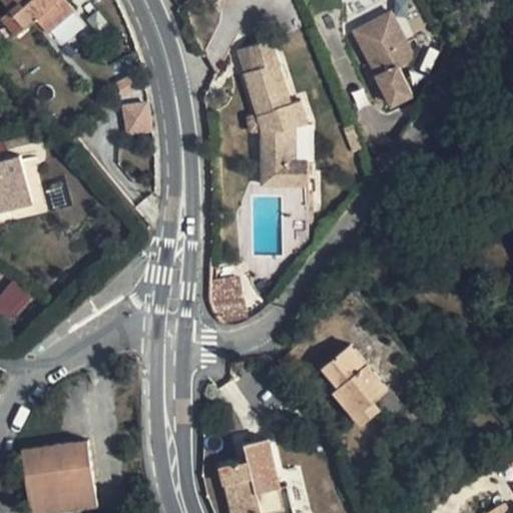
[(18,0),(25,8),(16,15),(26,26),(41,14),(52,27),(74,8),(67,0),(18,0)]
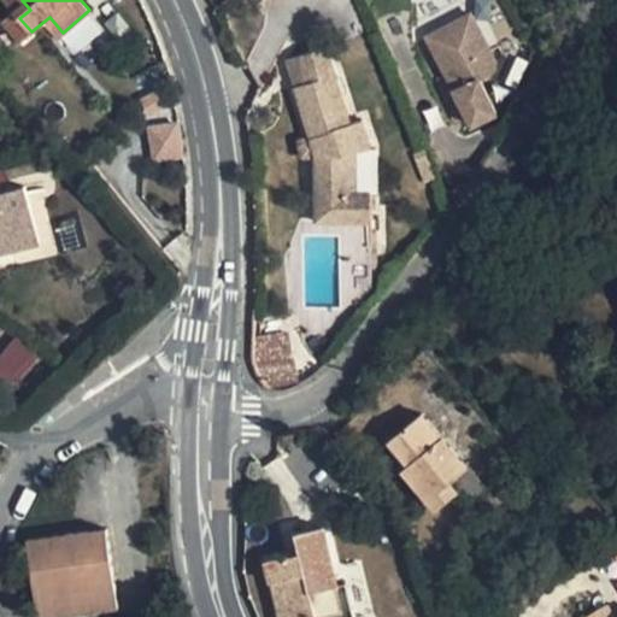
[(429,41),(447,75),(482,57),(492,75),(497,60),(474,17),(429,41)]
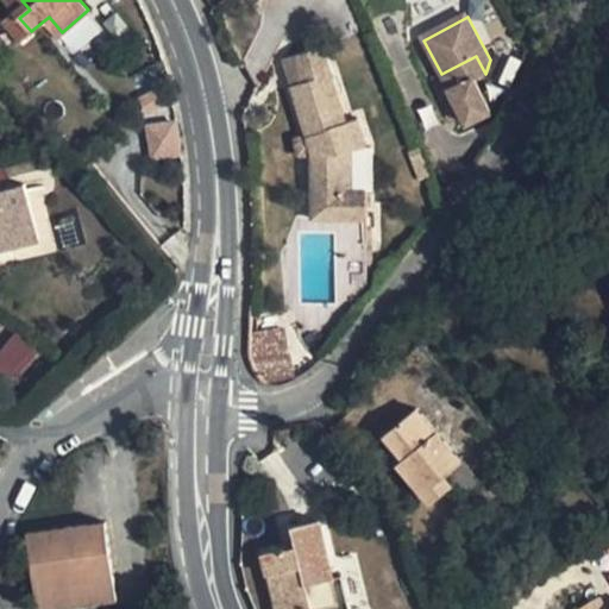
[(314,154),(314,180),(314,220),(366,219),(366,187),(356,186),(355,149),(368,144),(359,117),(347,121),(324,44),(284,58),(314,154)]
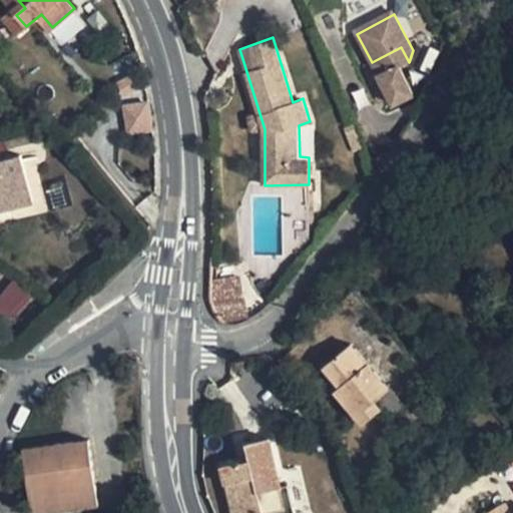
[(372,62),(395,103),(415,92),(401,66),(409,62),(401,47),(372,62)]
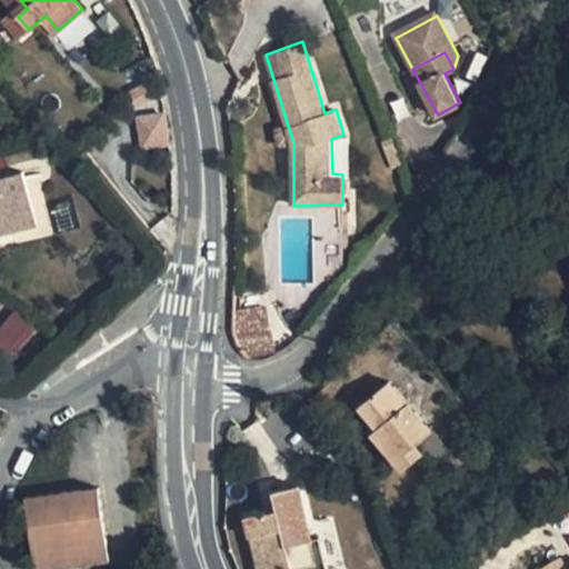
[(160,72),(156,53),(123,71),(132,90),(160,72)]
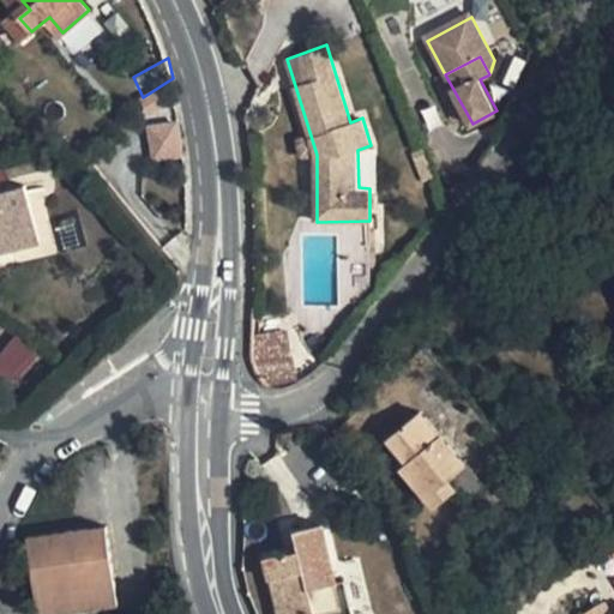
[(150,161),(181,158),(178,122),(146,125),(150,161)]
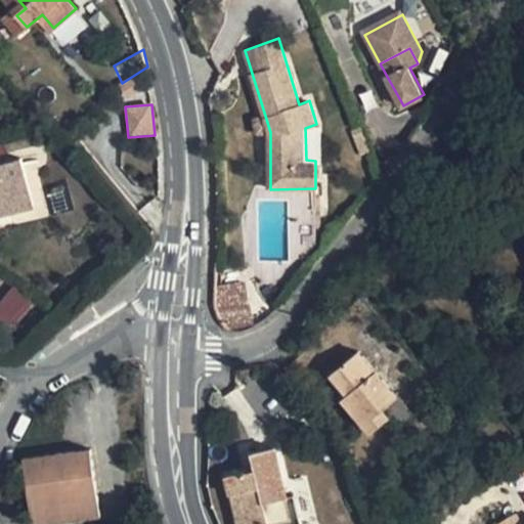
[(352,129),(363,155),(373,150),(362,125),(352,129)]
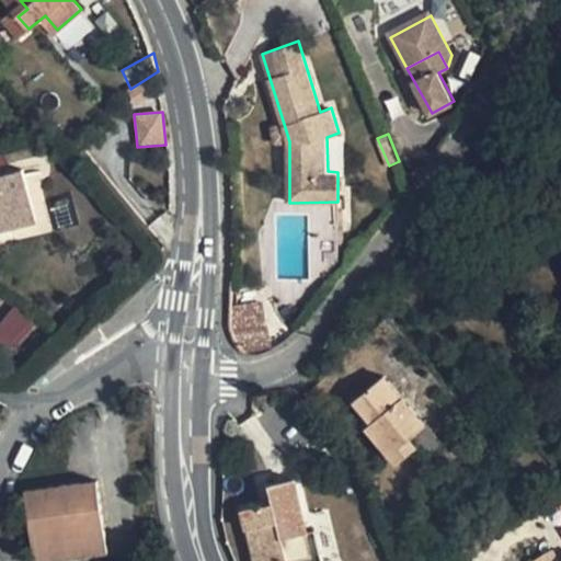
[(272,165),(289,165),(289,141),(273,140),(272,165)]
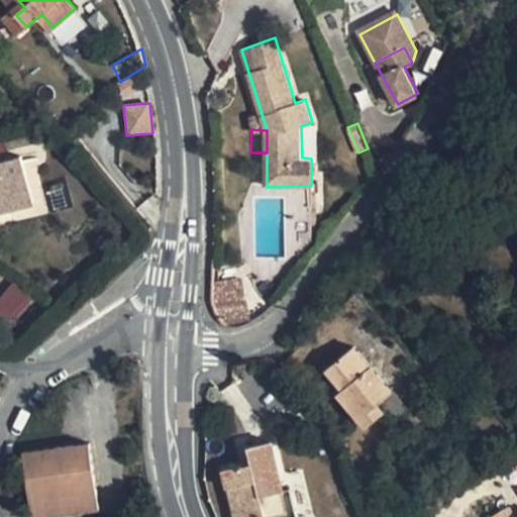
[(0,212),(34,204),(21,157),(0,162),(0,212)]
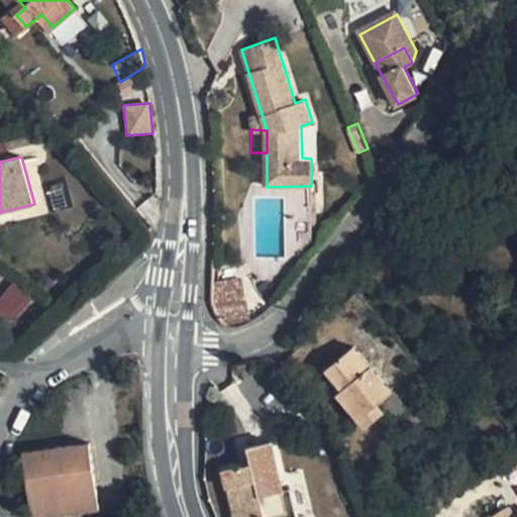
[(297,192),(298,225),(317,224),(316,192),(297,192)]
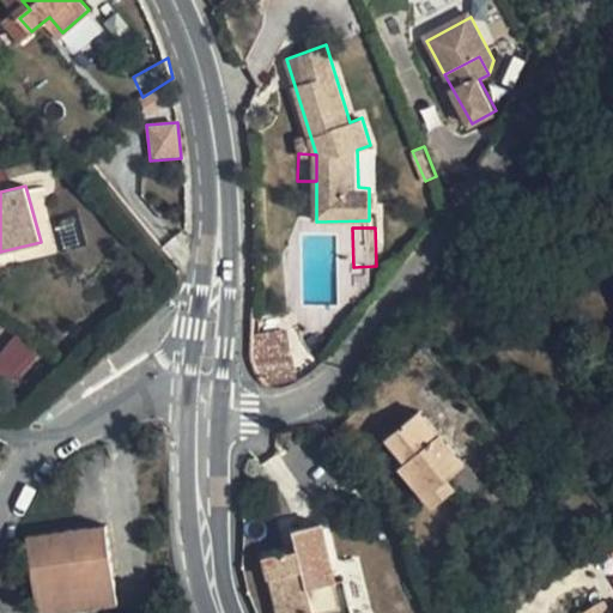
[(287,328),(252,334),(252,338),(252,349),(250,354),(250,356),(252,359),(252,362),(253,365),(254,366),(293,359),(287,328)]
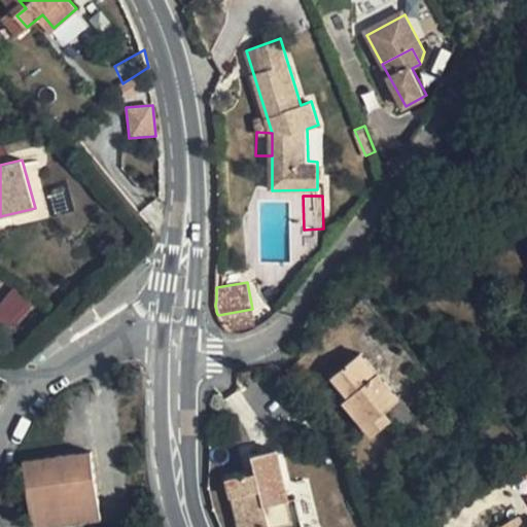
[(0,302),(0,324),(9,334),(33,306),(11,288),(0,302)]
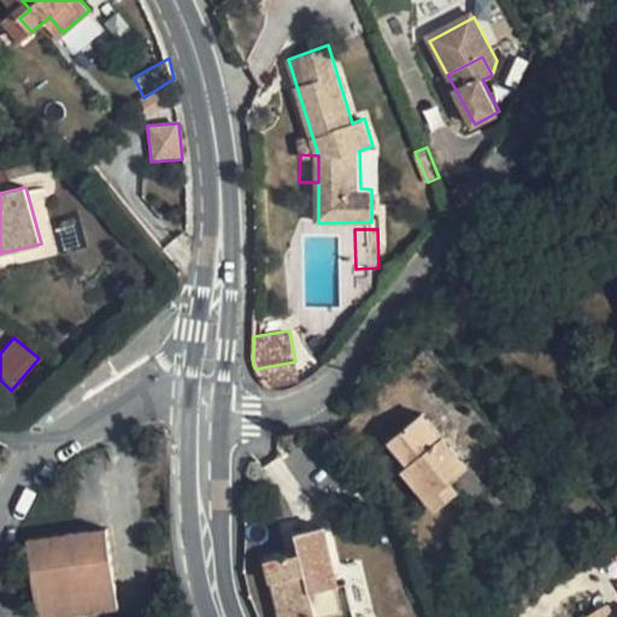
[(295,362),(256,369),(257,371),(258,375),(259,377),(263,381),(265,385),(269,388),(272,389),(278,391),(285,391),(289,389),(299,386),(300,385),(295,362)]
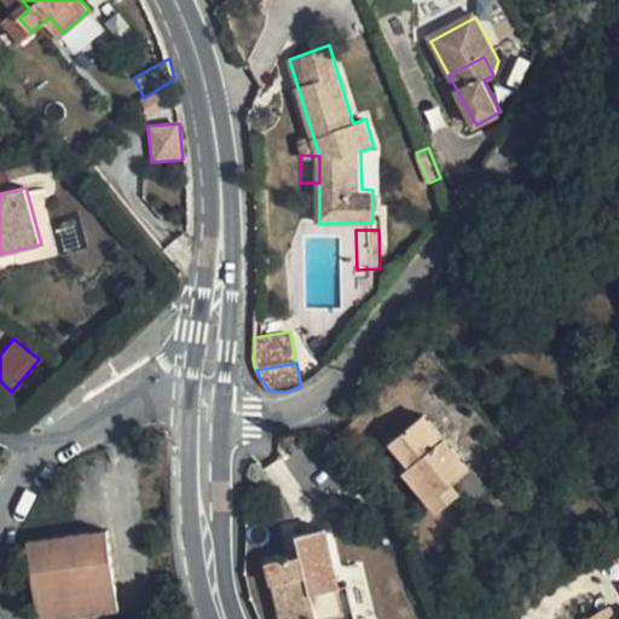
[(405,470),(439,510),(461,492),(453,482),(472,468),(427,414),(392,441),(411,466),(405,470)]
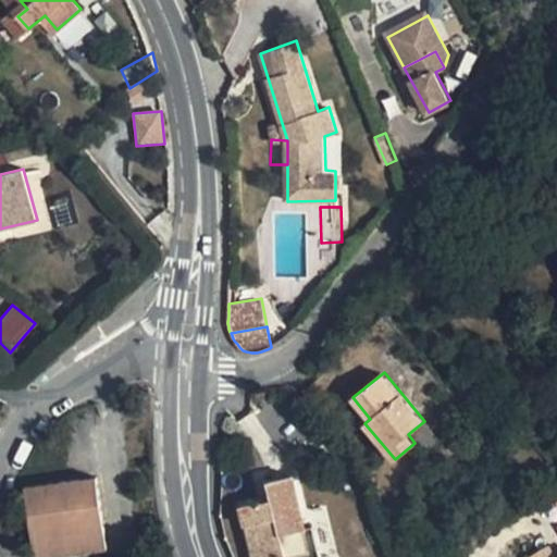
[(243,505),(255,556),(284,556),(286,556),(320,556),(313,527),(306,529),(294,475),(269,481),(272,498),(243,505)]
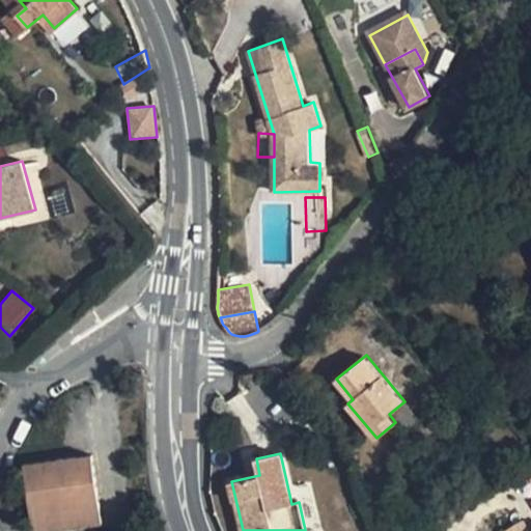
[(25,464),(33,530),(46,530),(103,524),(93,454),(25,464)]
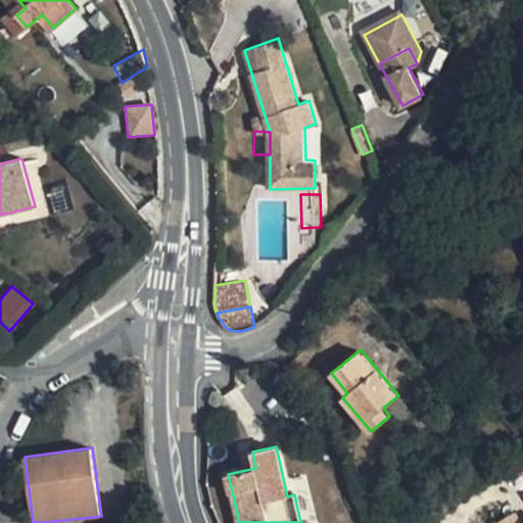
[(521,522),(516,514),(500,522),(521,522)]
